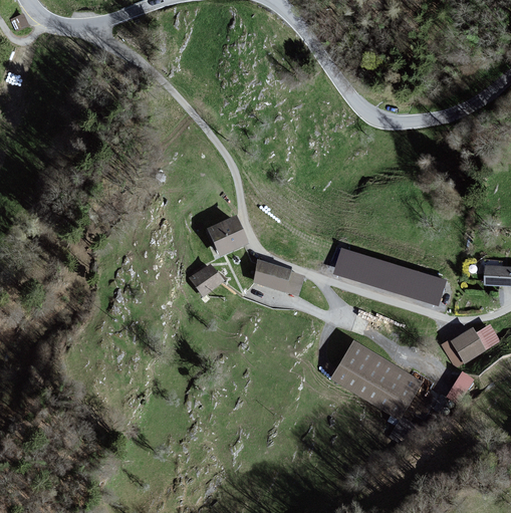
[(21,14),(7,20),(13,33),(26,26),(21,14)]
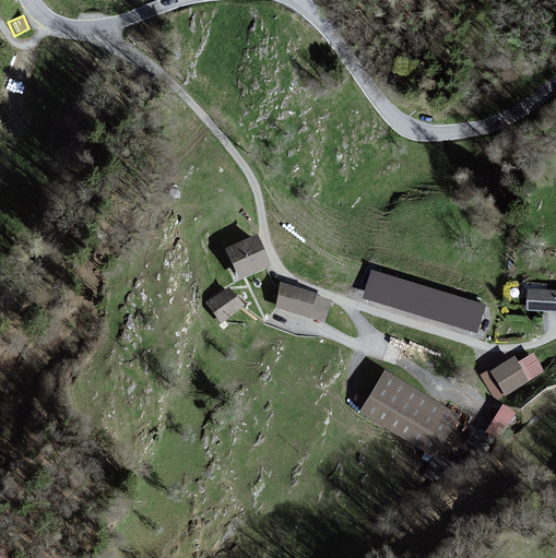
[(269,266),(253,237),(224,251),(238,281),(269,266)]
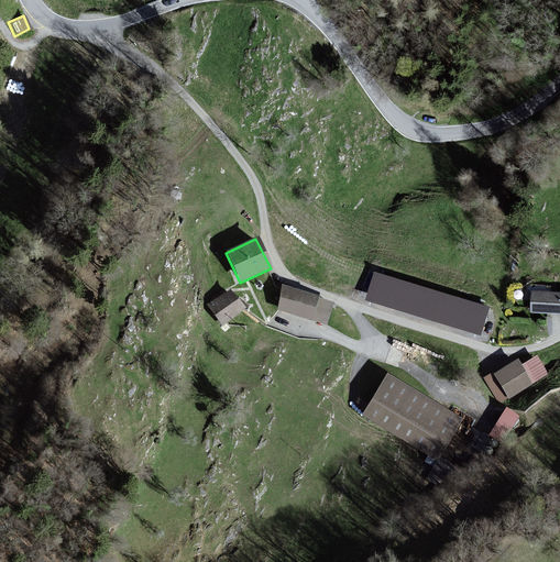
[(490,307),(376,272),(368,299),(481,334),(490,307)]
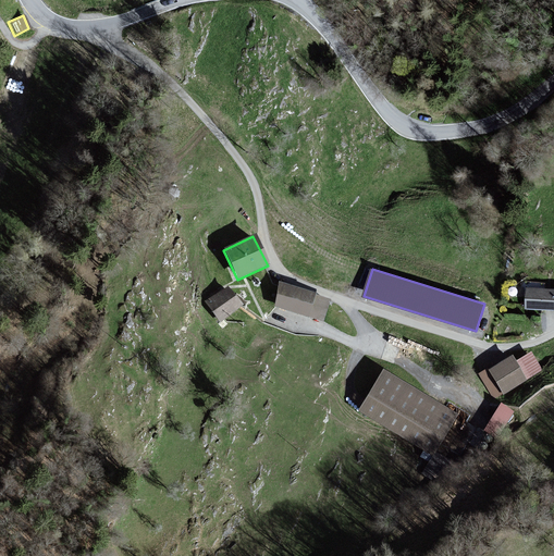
[(278,285),(277,286),(271,307),(320,321),(327,299),(278,285)]
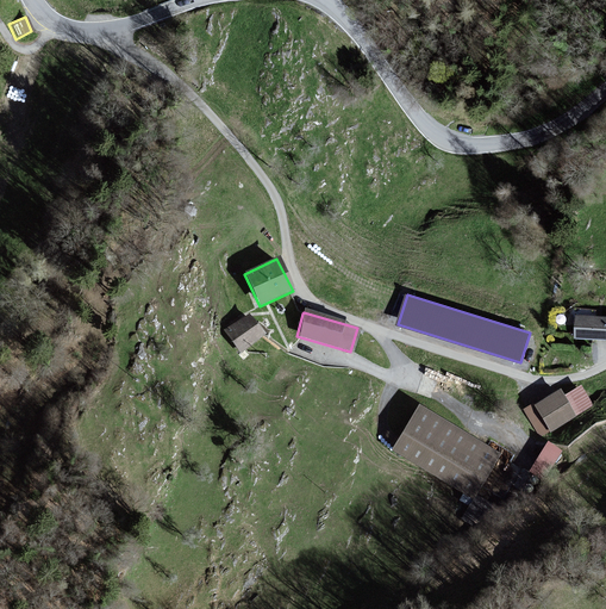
[(262,337),(247,315),(224,331),(238,353),(262,337)]
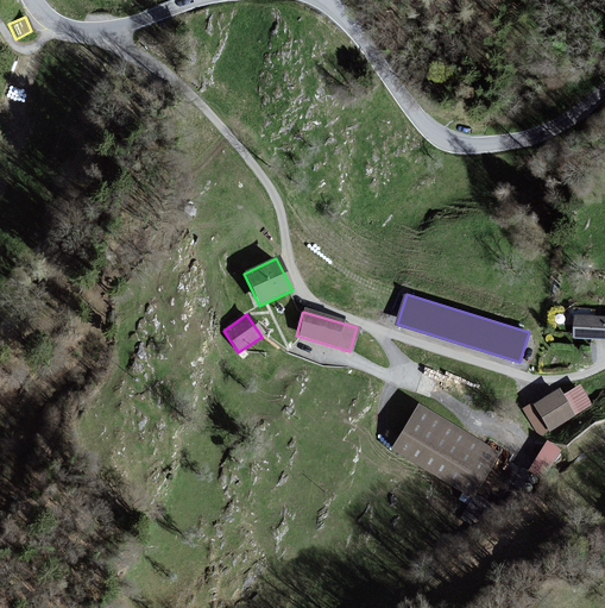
[(604,317),(574,315),(573,337),(604,338),(604,317)]
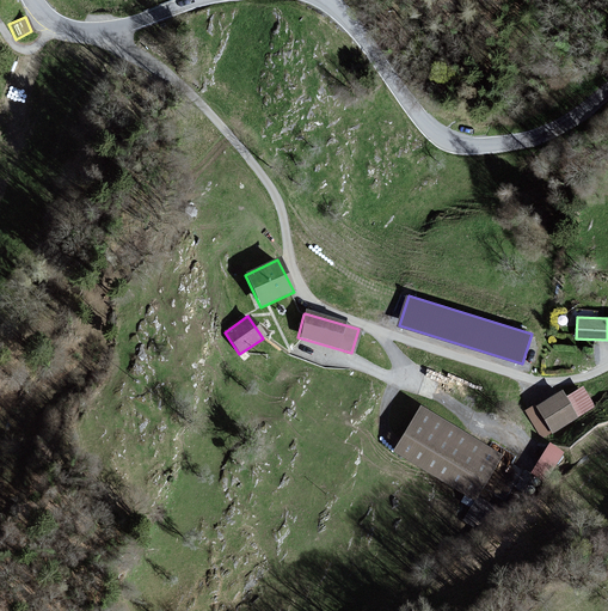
[(560,392),(523,413),(539,440),(550,434),(550,433),(577,419),(576,415),(589,408),(579,390),(564,398),(560,392)]
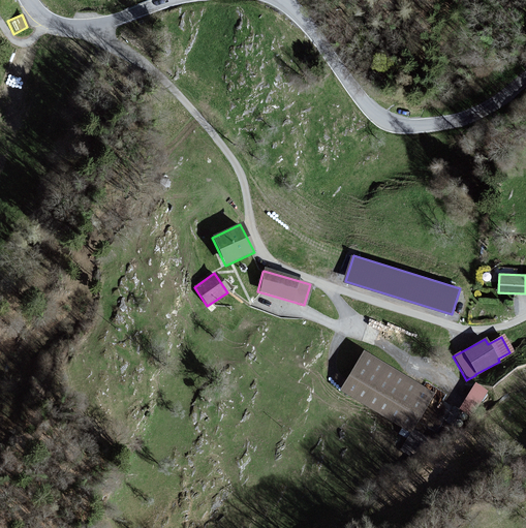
[(432,395),(362,353),(338,394),(409,435),(432,395)]
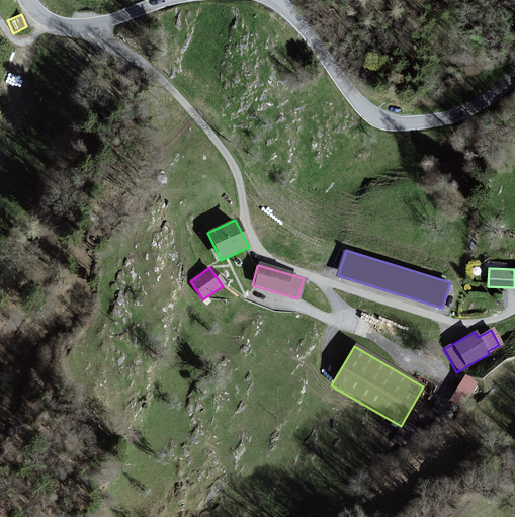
[(475,383),(463,375),(447,401),(459,409),(475,383)]
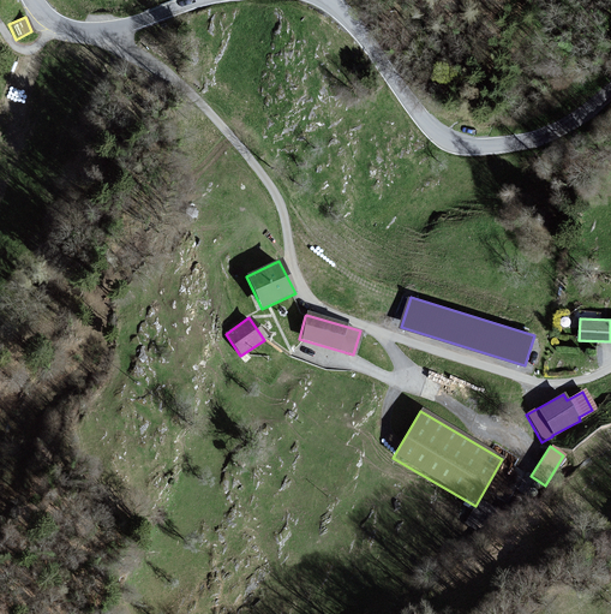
All buildings are outlined.
